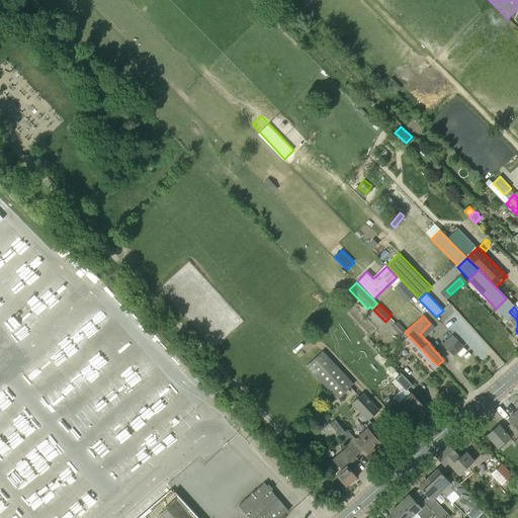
[(405,332),(406,331),(398,322),(392,328),(431,370),(437,365),(405,332)]
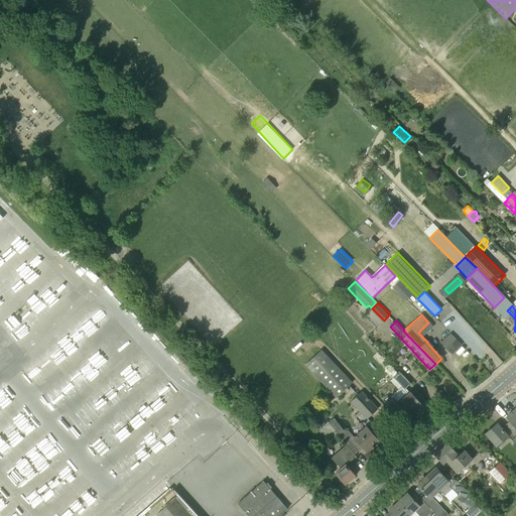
[(446,349),(452,355),(462,345),(457,339),(446,349)]
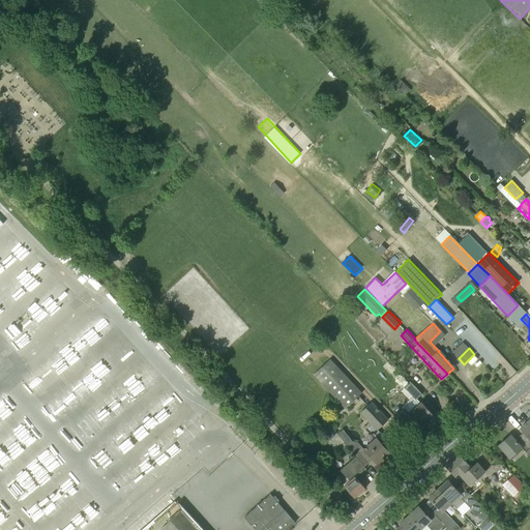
[(346,409),(362,393),(330,359),(314,375),(346,409)]
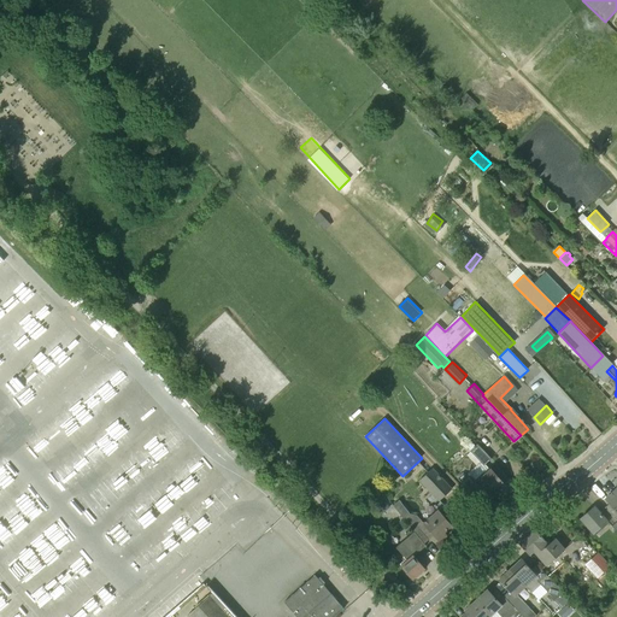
[(485,465),(492,459),(477,444),(475,446),(470,451),(485,465)]
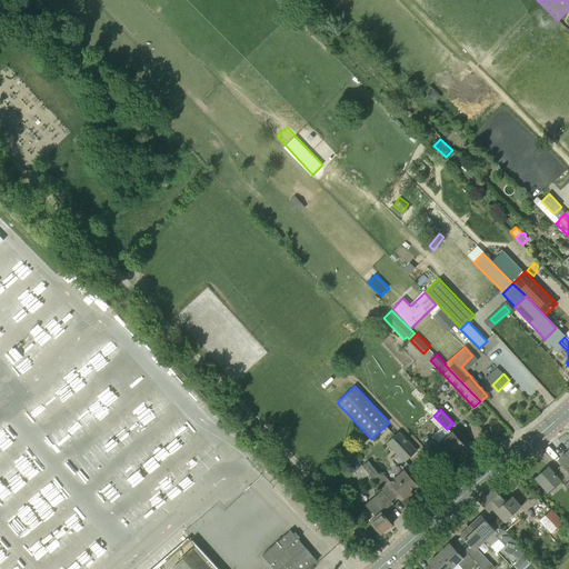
[(407,461),(417,451),(398,432),(388,441),(407,461)]
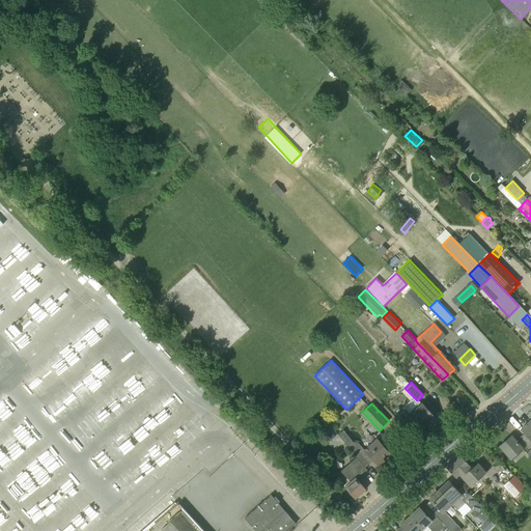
[(434,417),(421,403),(408,415),(403,411),(398,416),(414,435),(434,417)]
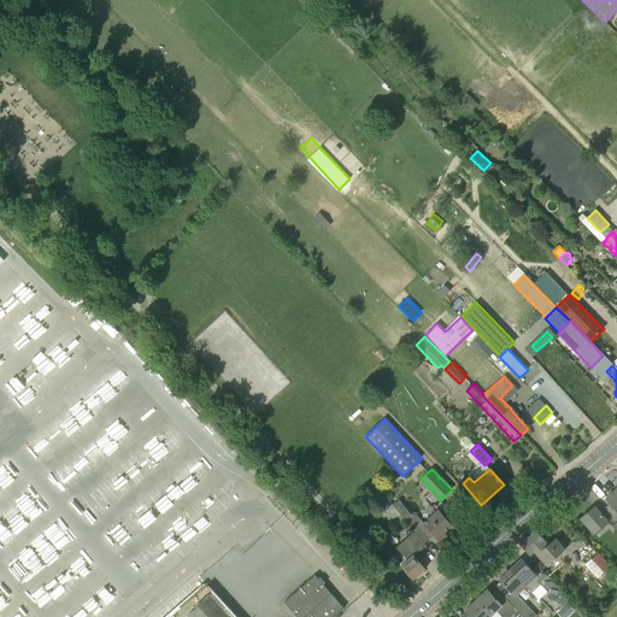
[(610,504),(605,509),(616,521),(616,487),(605,499),(610,504)]
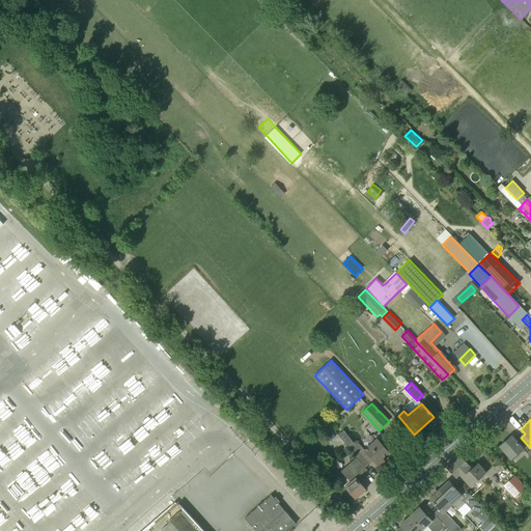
[(347,446),(353,442),(344,430),(339,435),(347,446)]
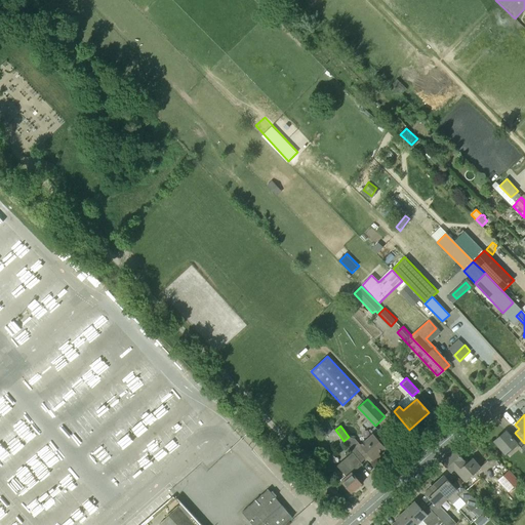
[(506,431),(493,441),(506,453),(517,444),(506,431)]
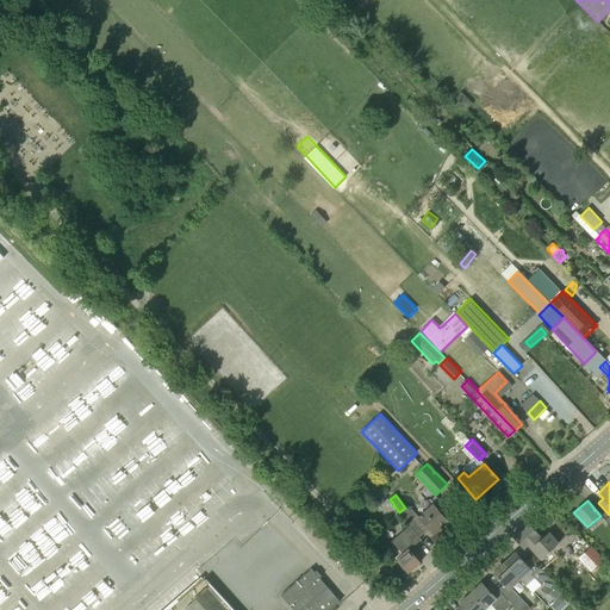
[(434,536),(441,530),(439,527),(446,520),(433,505),(418,518),(434,536)]
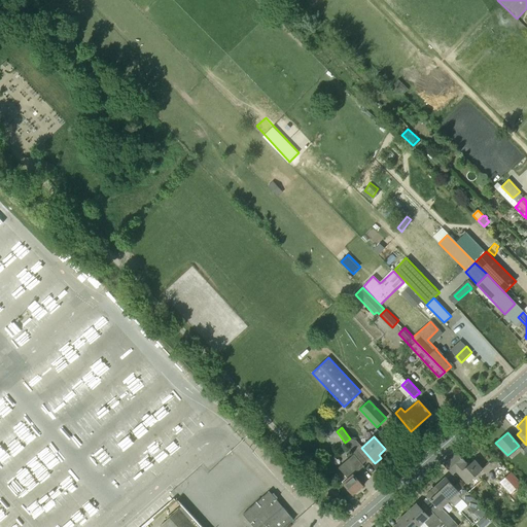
[(308,456),(312,453),(306,446),(302,449),(308,456)]
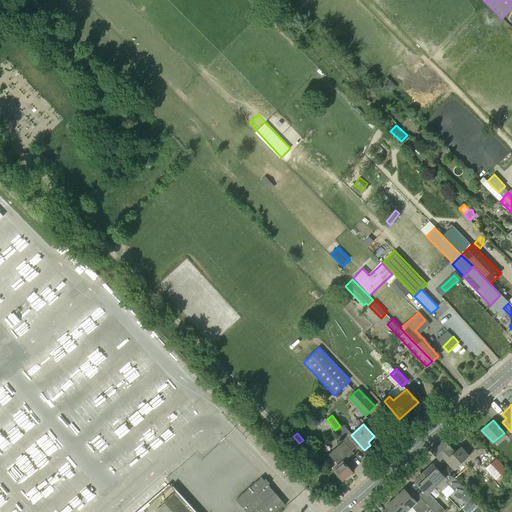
[(348,439),(344,442),(351,451),(355,448),(348,439)]
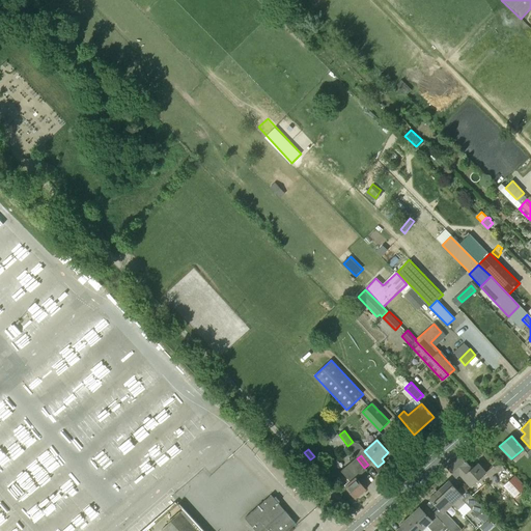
[(462,456),(447,469),(455,479),(459,476),(470,487),(486,473),(478,463),(472,468),(470,470),(466,465),(468,464),(462,456)]
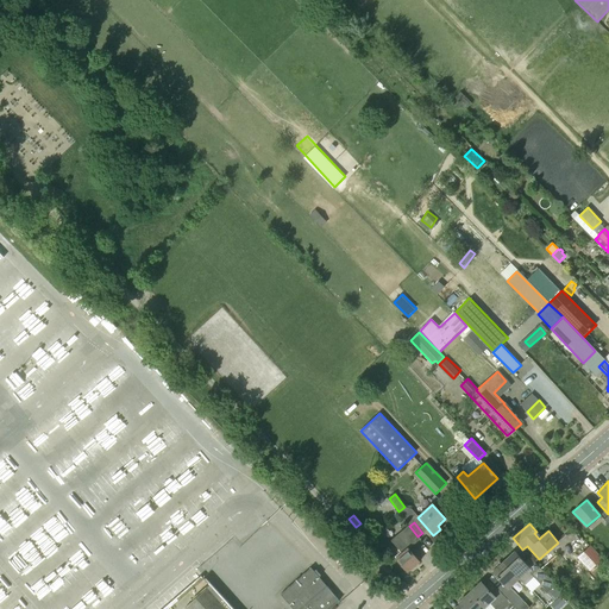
[(412,545),(420,539),(418,537),(409,526),(402,532),(412,545)]
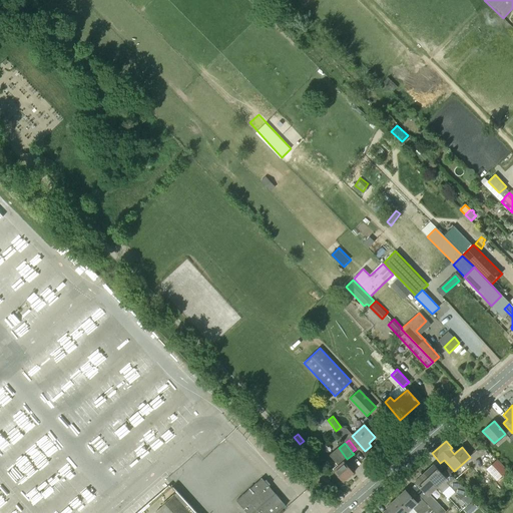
[(349,477),(353,473),(343,462),(334,451),(329,455),(338,466),(333,470),(343,482),(345,481),(345,482),(350,478),(349,477)]
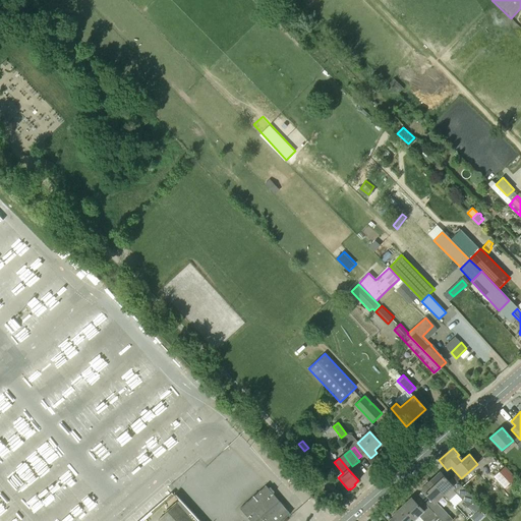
[(504,467),(494,477),(504,488),(515,478),(505,466),(504,467)]
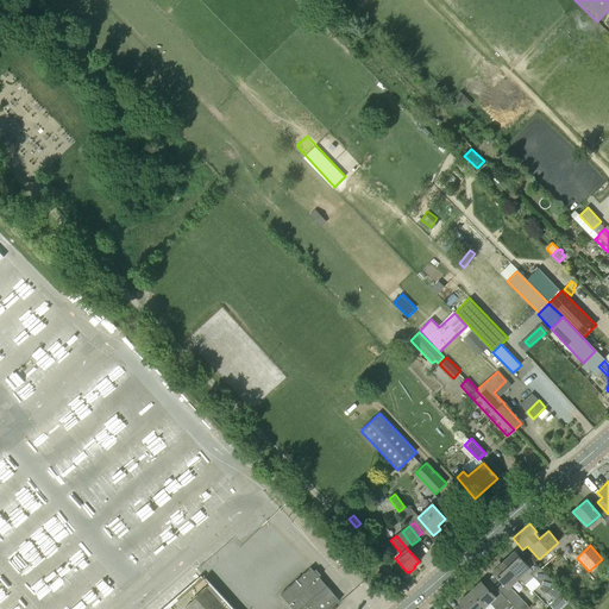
[(514,552),(503,562),(519,579),(520,579),(525,585),(526,584),(533,577),(534,577),(545,588),(548,592),(556,585),(551,581),(529,558),(525,563),(514,552)]
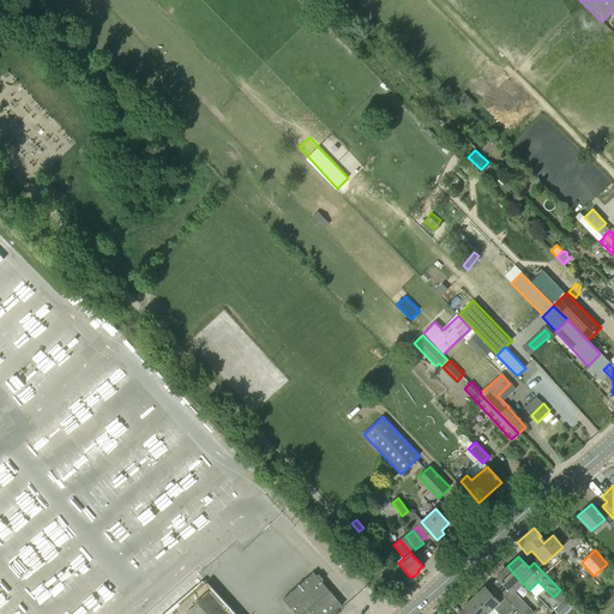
[(507,566),(495,577),(506,589),(512,595),(515,593),(523,584),(507,566)]
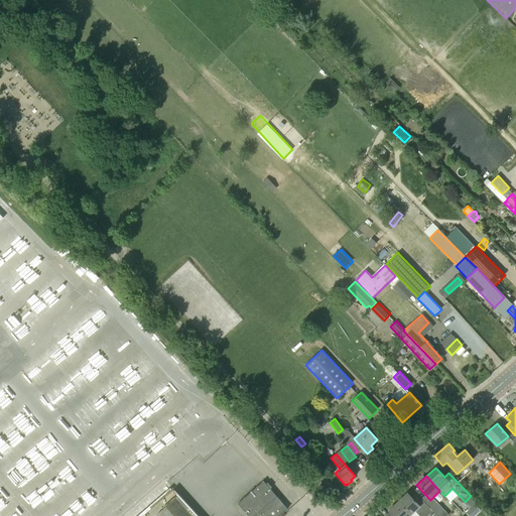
[(266,485),(263,482),(238,504),(248,515),(278,515),(287,509),(270,489),(272,488),(268,483),(266,485)]
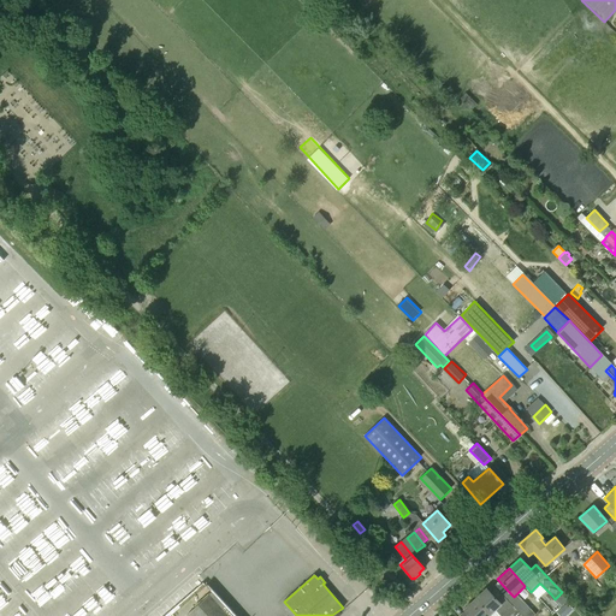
[(487,590),(475,600),(490,615),(496,610),(499,615),(502,615),(513,606),(510,604),(503,596),(502,594),(497,599),(487,590)]
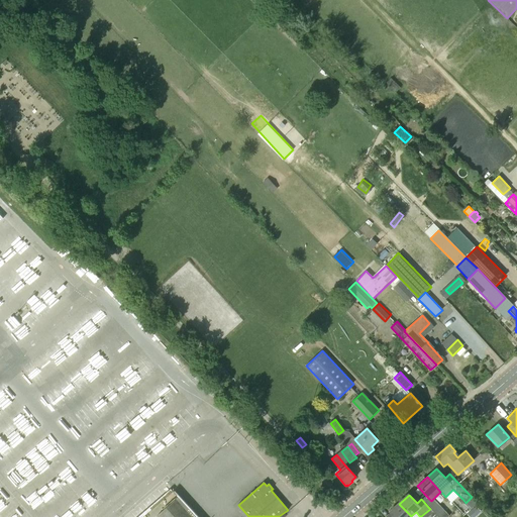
[(194,516),(177,498),(157,516),(158,516),(194,516)]
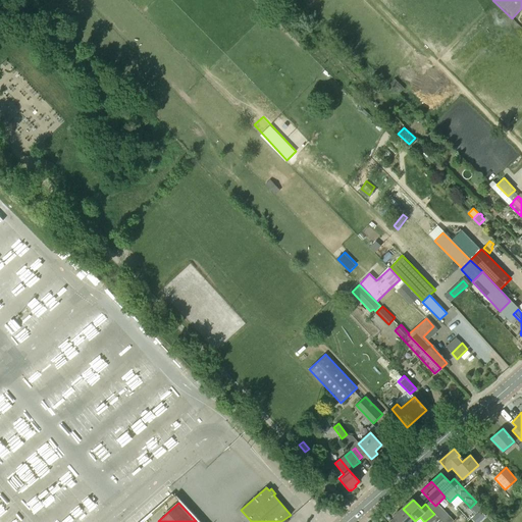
[(439,506),(432,512),(434,514),(438,518),(441,521),(442,521),(441,521),(452,521),(454,521),(439,506)]
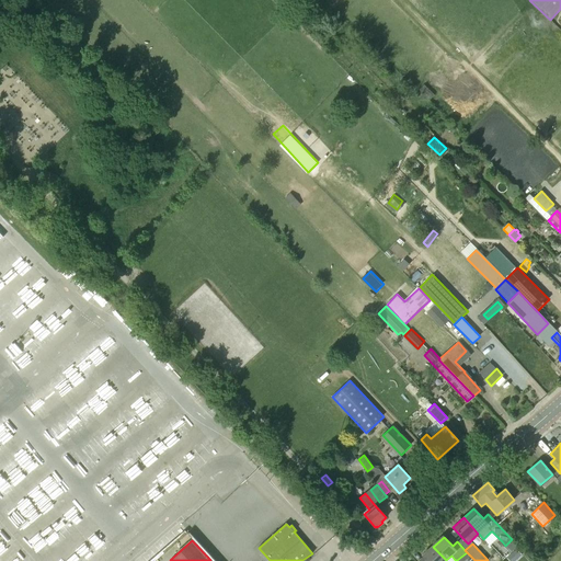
[(433,547),(423,557),(426,560),(445,560),(446,560),(433,547)]
